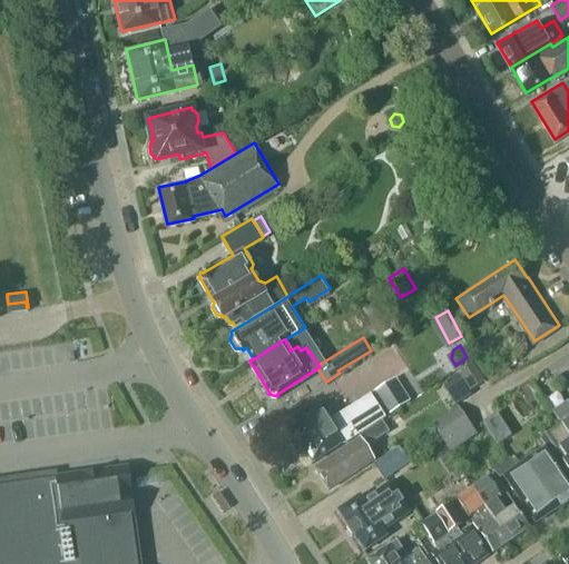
[(555,377),(568,368),(568,352),(548,366),(555,377)]
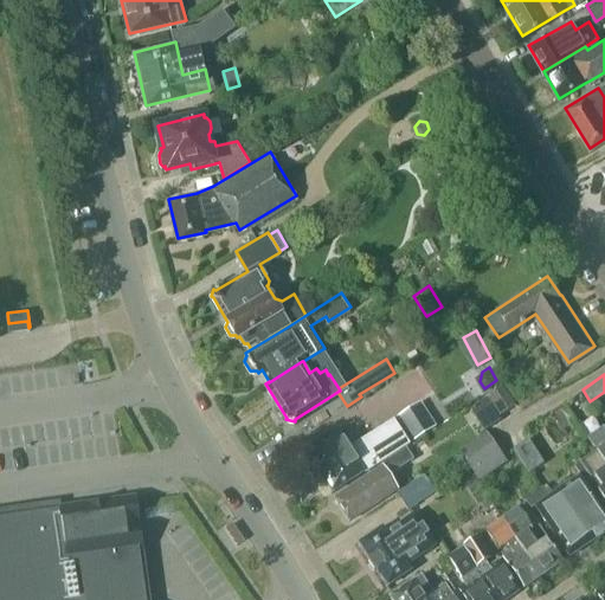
[(516,401),(503,381),(484,393),(497,413),(516,401)]
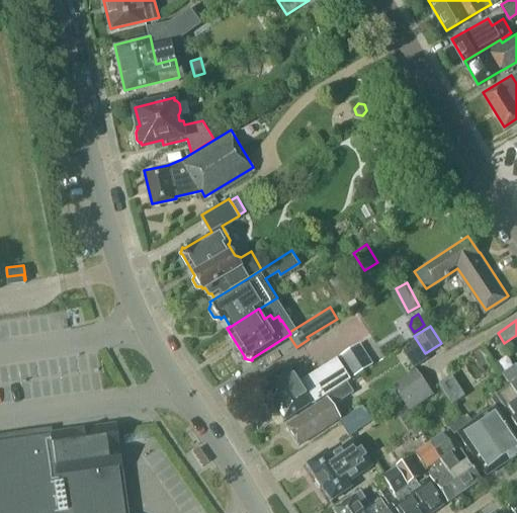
[(360,339),(339,353),(353,374),(373,360),(360,339)]
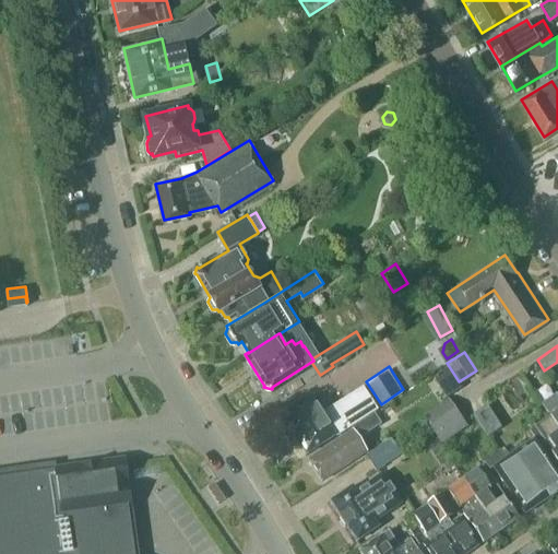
[(341,432),(353,424),(375,409),(378,407),(363,384),(322,410),(311,392),(281,412),(306,451),(336,433),(341,432)]
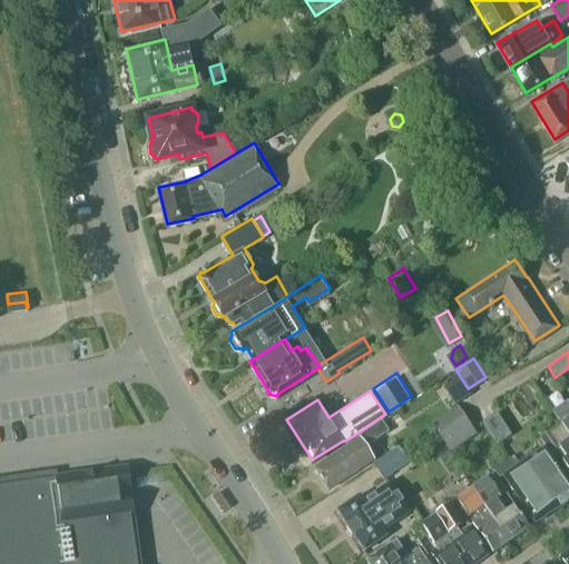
[(568,398),(567,397),(552,407),(561,419),(568,431),(568,398)]
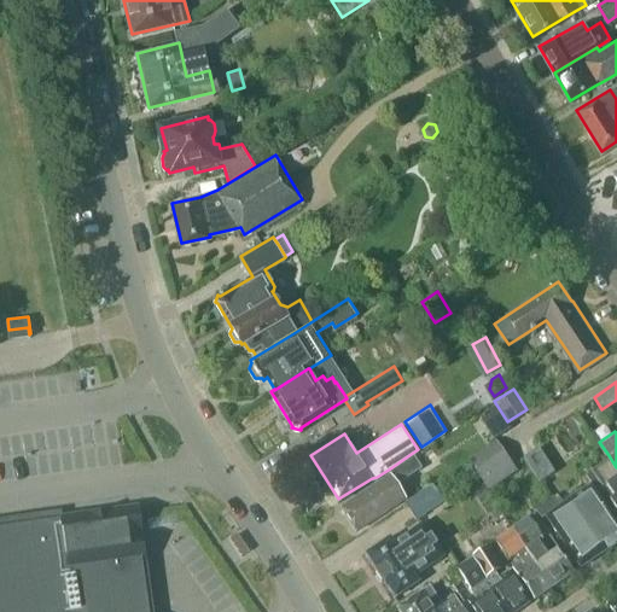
[(517,467),(495,436),(467,455),(488,487),(517,467)]
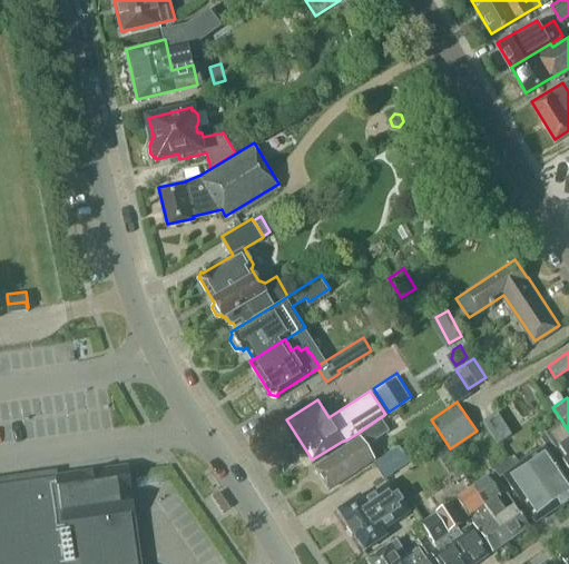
[(386,415),(393,424),(404,416),(399,407),(386,415)]
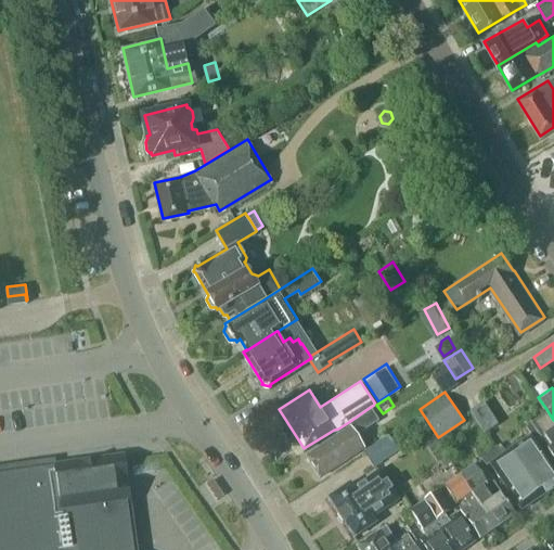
[(484,398),(469,408),(484,430),(498,421),(484,398)]
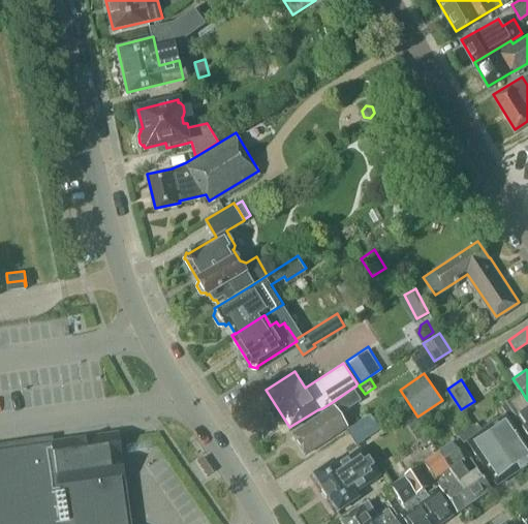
[(340,410),(348,405),(361,397),(354,387),(334,401),(335,403),(292,431),(305,452),(347,423),(340,410)]
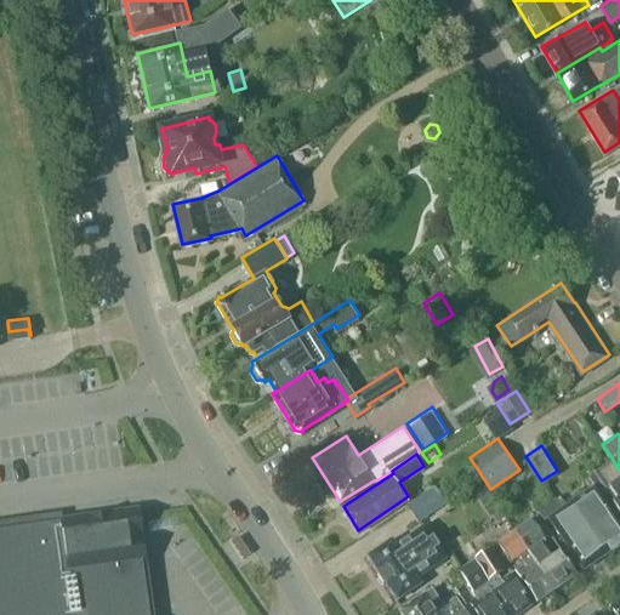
[(619,470),(612,457),(590,473),(601,489),(606,487),(619,507),(619,470)]
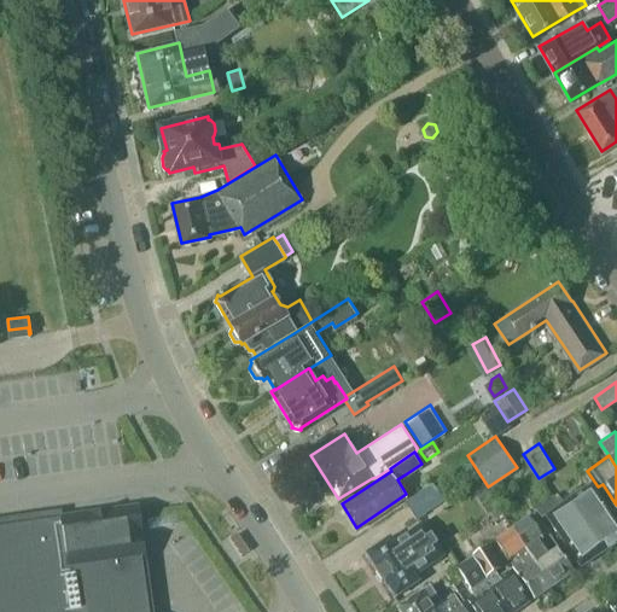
[(457,467),(466,481),(477,472),(467,459),(457,467)]
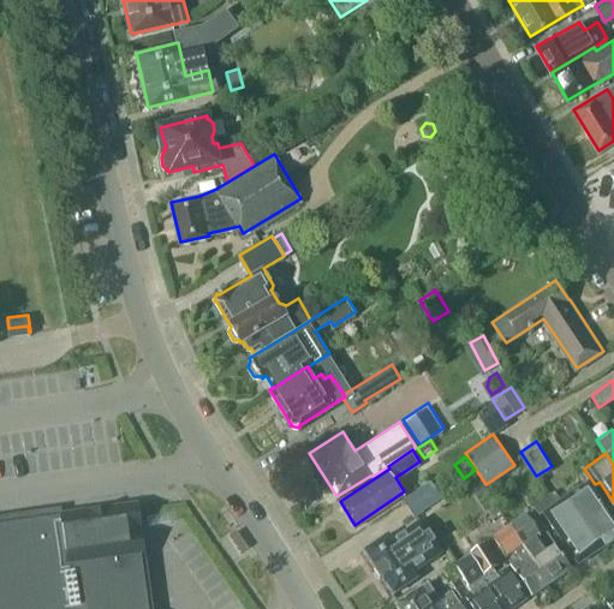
[(415,513),(442,494),(431,478),(404,497),(415,513)]
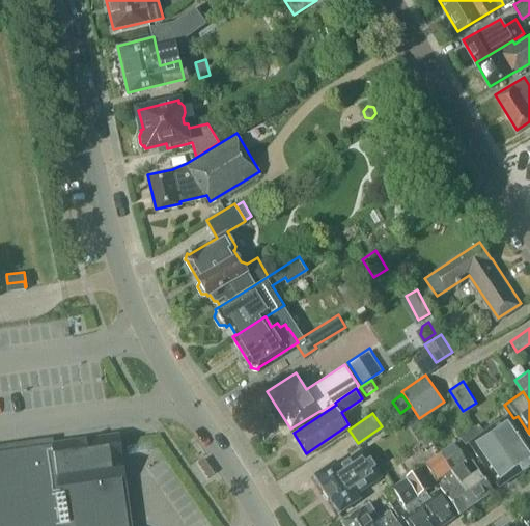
[(499,485),(529,463),(529,443),(509,413),(480,432),(469,440),(499,485)]
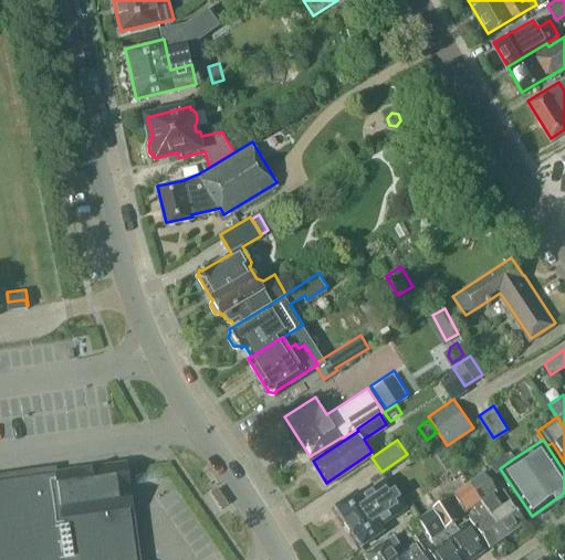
[(506,452),(491,463),(497,471),(500,468),(512,460),(506,452)]
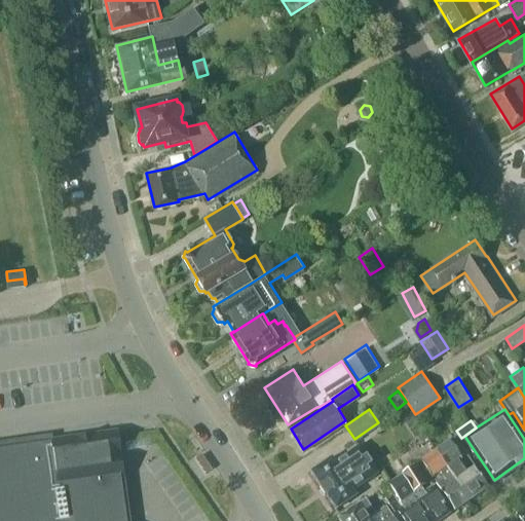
[(127,520),(115,431),(0,446),(0,520),(127,520)]
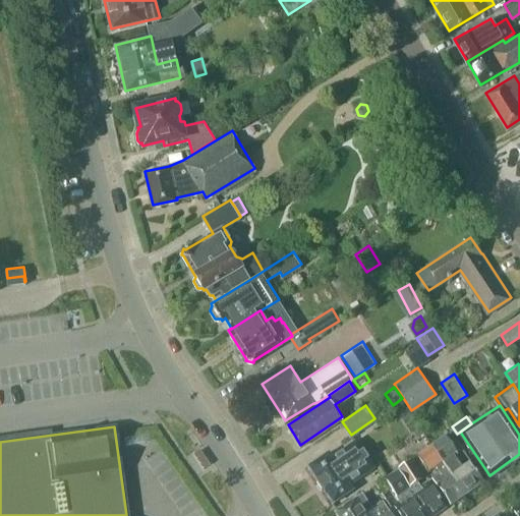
[(465,492),(484,479),(463,449),(459,453),(446,434),(431,444),(443,459),(448,465),(465,492)]
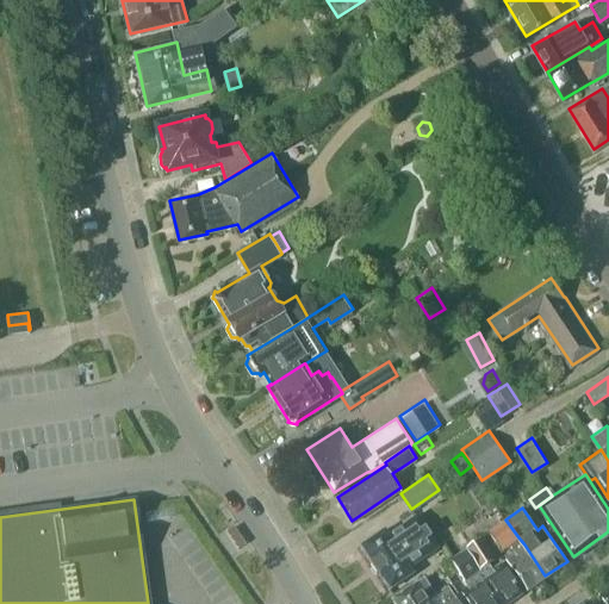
[(411,564),(439,545),(417,514),(389,533),(385,527),(360,543),(372,560),(371,561),(378,571),(379,571),(390,586),(415,570),(411,564)]
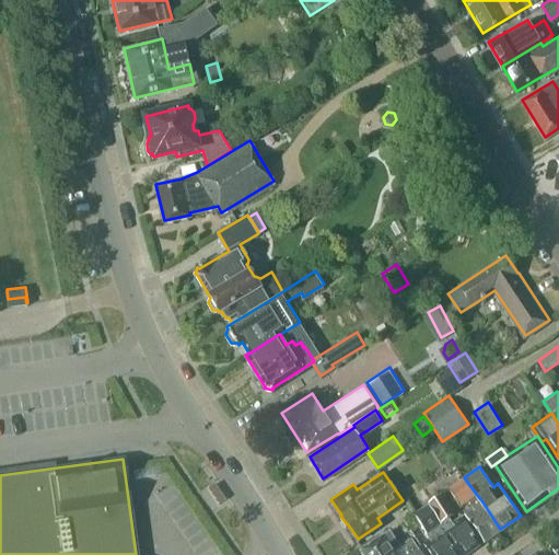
[(485,540),(500,529),(481,500),(476,494),(464,477),(450,487),(461,504),(472,496),(477,504),(476,505),(473,504),(467,507),(467,510),(465,512),(485,540)]
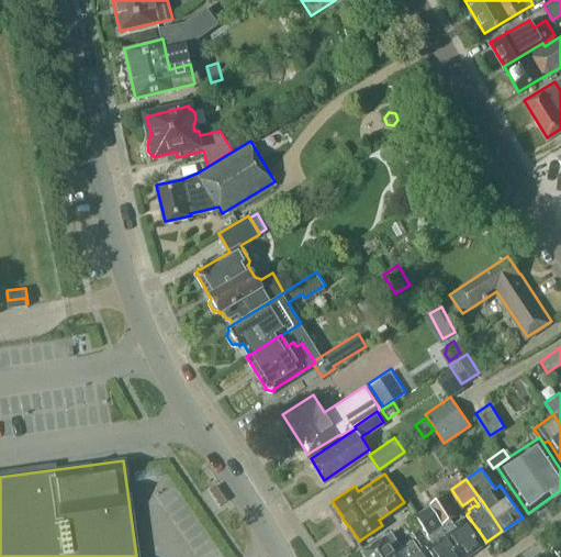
[(451,535),(466,556),(482,545),(462,516),(452,524),(449,519),(455,514),(442,494),(432,503),(444,522),(442,522),(441,523),(441,528),(442,531),(446,528),(451,536),(451,535)]
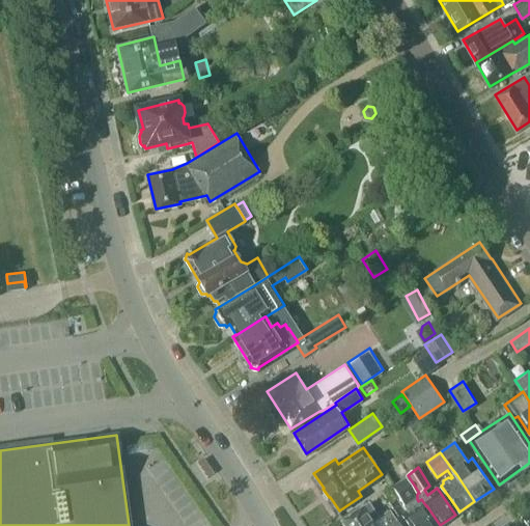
[(393,486),(405,502),(408,507),(402,511),(412,525),(438,525),(440,525),(426,505),(426,506),(421,499),(418,501),(417,499),(417,494),(418,493),(407,475),(393,486)]
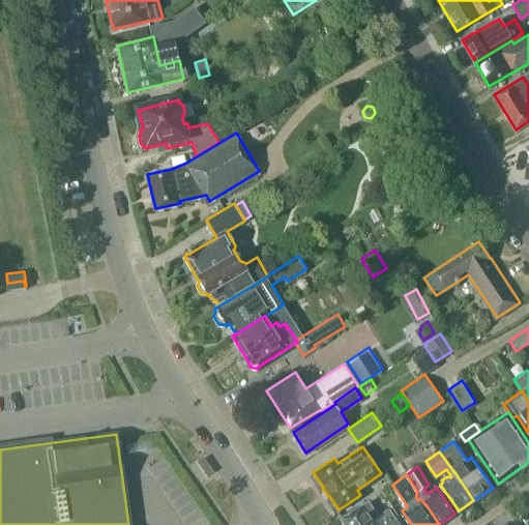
[(341,519),(345,524),(387,524),(398,519),(389,506),(379,514),(369,500),(341,519)]
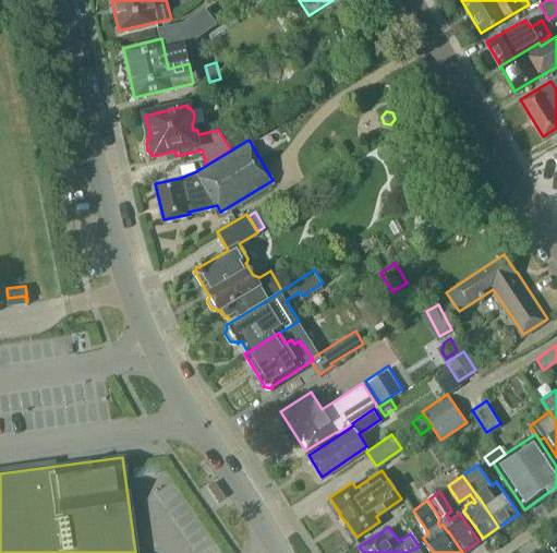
[(556,552),(556,533),(547,540),(556,552)]
